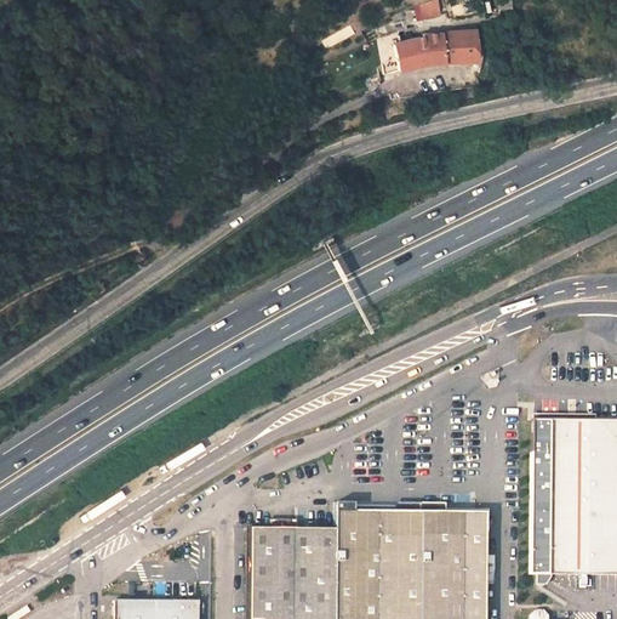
[(438,0),(420,5),(423,21),(443,16),(438,0)]
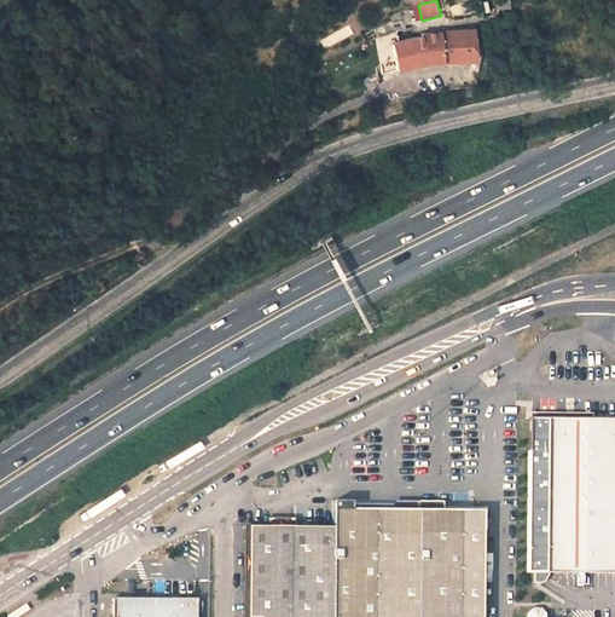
[(512,0),(499,0),(500,10),(514,9),(512,0)]
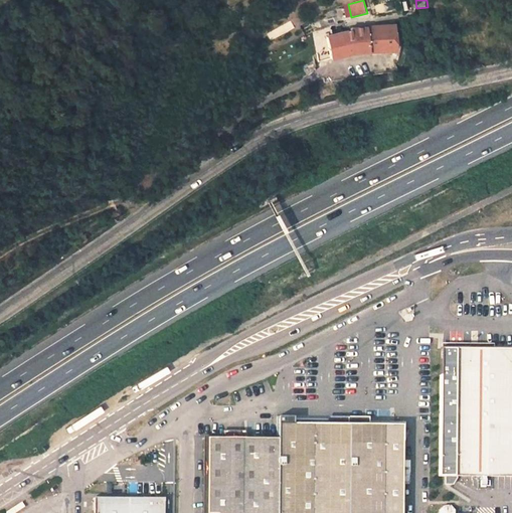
[(379,16),(399,12),(397,3),(377,7),(379,16)]
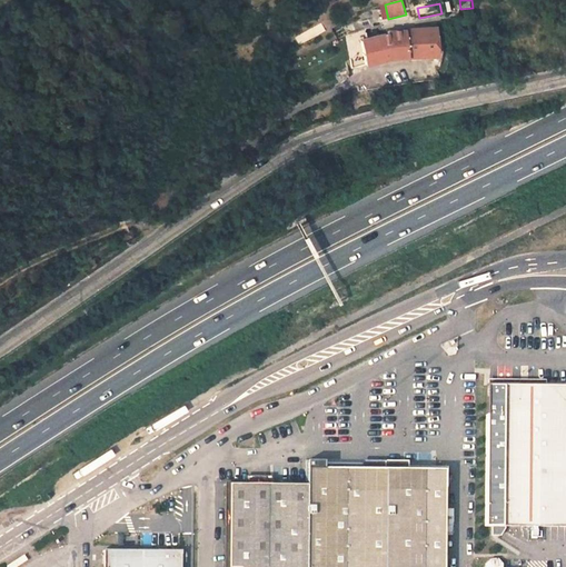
[(349,38),(351,70),(393,59),(437,55),(435,29),(390,33),(390,35),(371,39),(369,33),(349,38)]
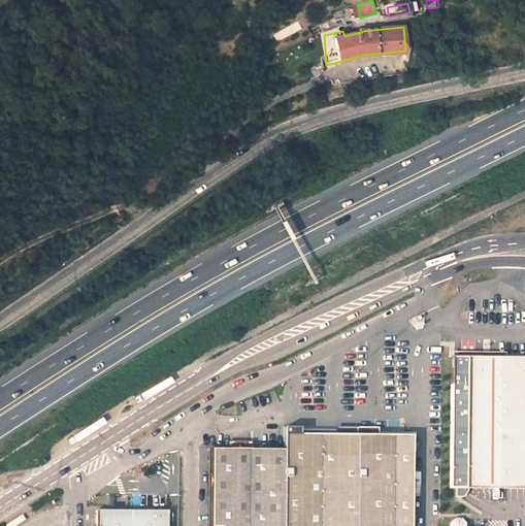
[(89,254),(97,248),(91,239),(83,244),(89,254)]
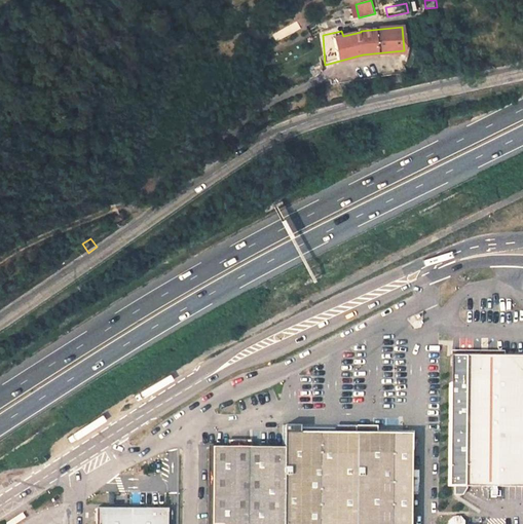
[(522,357),(452,358),(452,486),(467,486),(522,485),(522,357)]
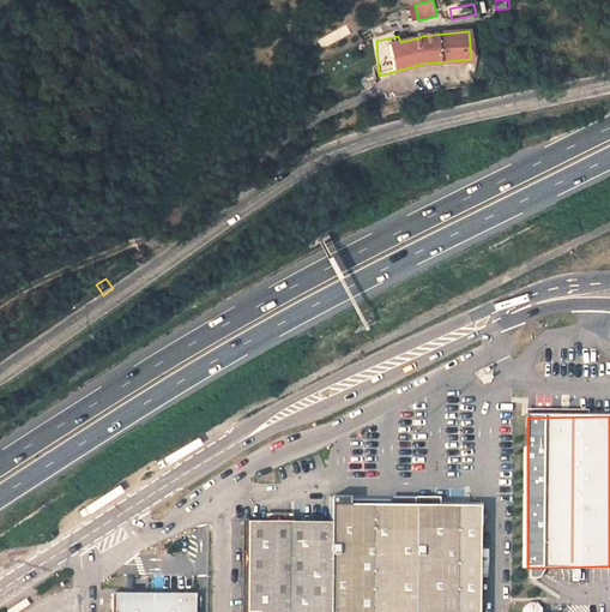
[(354,472),(366,472),(364,462),(352,463),(354,472)]
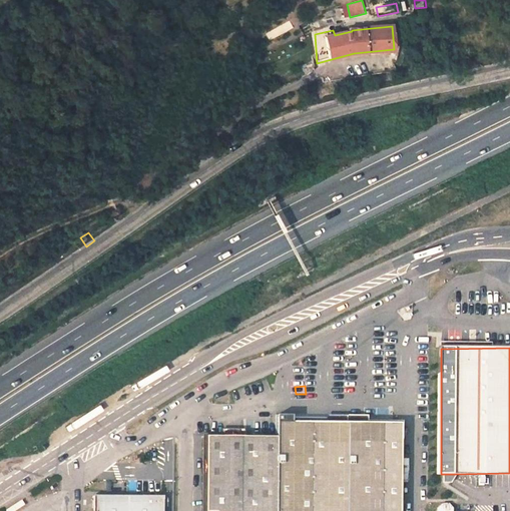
[(280,434),(277,510),(398,510),(399,420),(295,420),(294,410),(280,410),(280,434)]
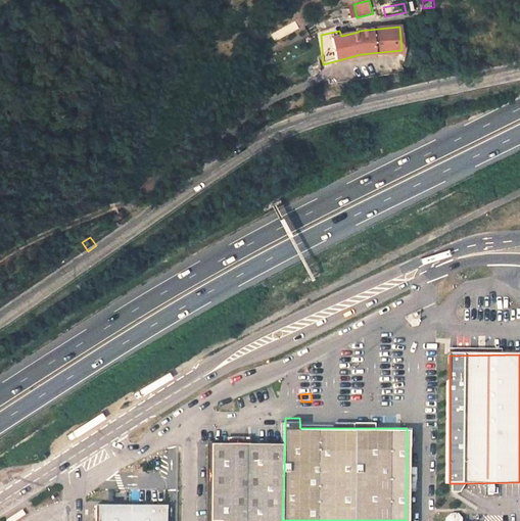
[(282,520),(285,442),(211,442),(209,520),(282,520)]
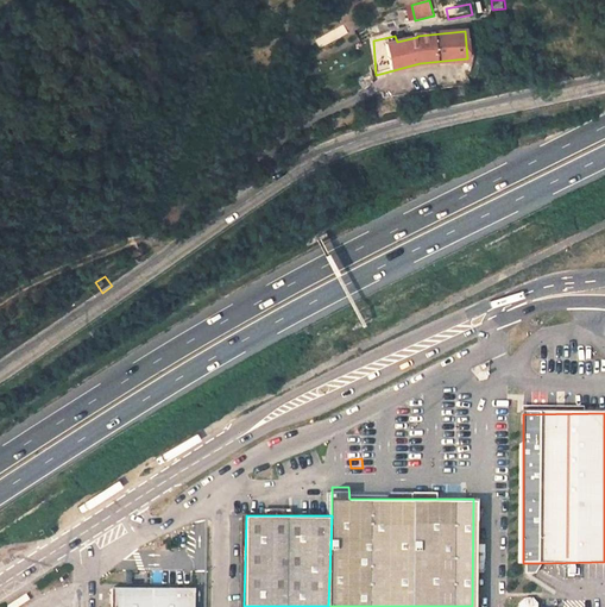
[(115,589),(114,606),(197,606),(199,592),(115,589)]
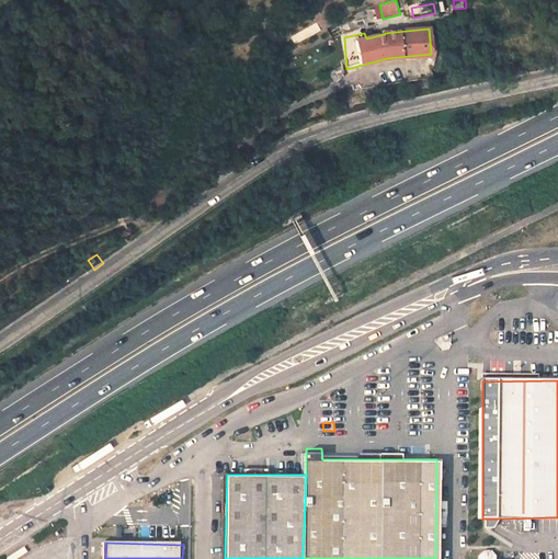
All buildings are outlined.
